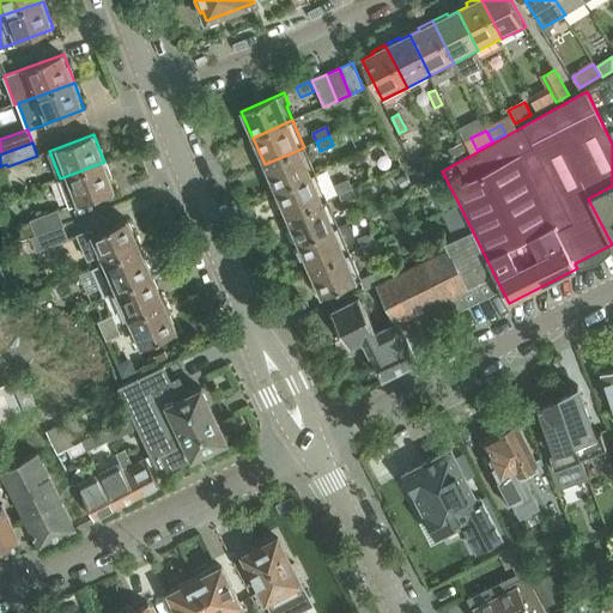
[(265,164),(277,190),(316,174),(304,147),(265,164)]
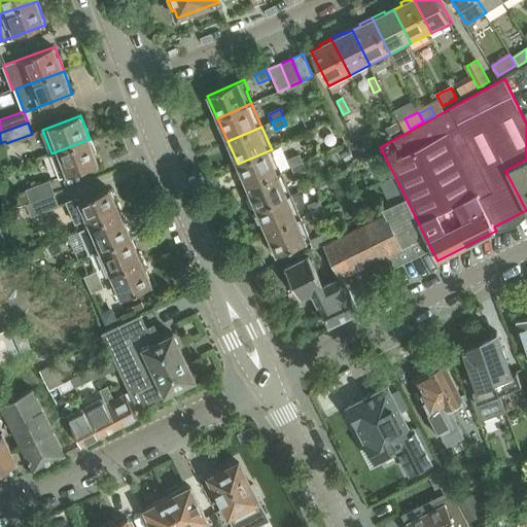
[(378,142),(374,135),(363,140),(367,147),(378,142)]
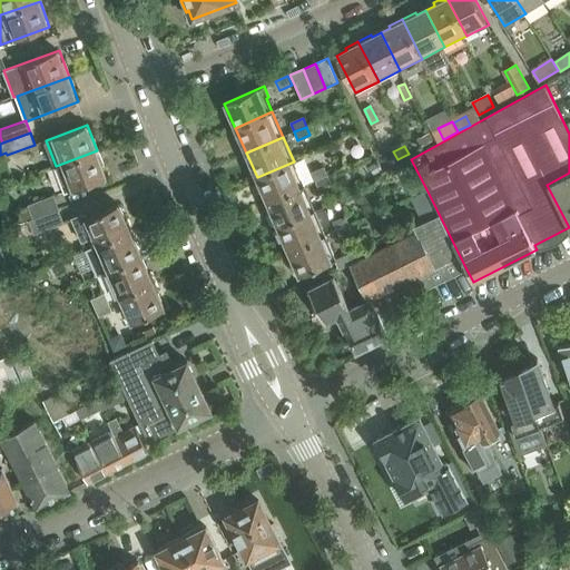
[(56,166),(66,192),(107,176),(97,150),(56,166)]
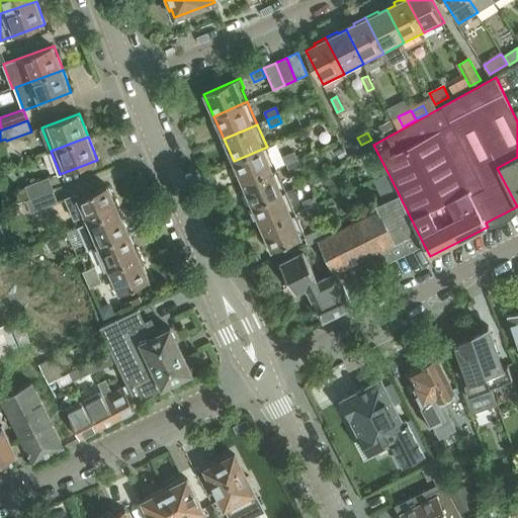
[(267,147),(234,161),(243,183),(276,169),(267,147)]
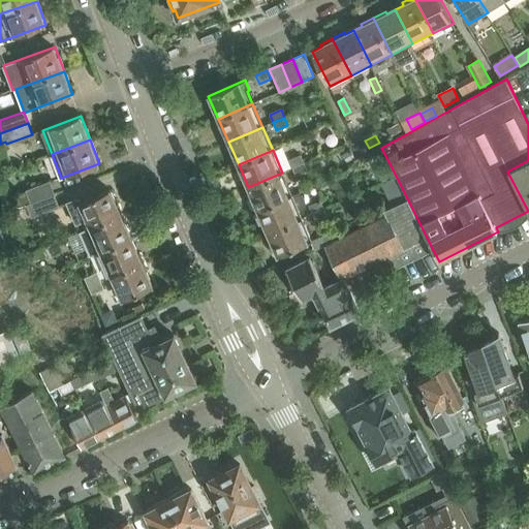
[(289,160),(292,167),(304,163),(301,155),(289,160)]
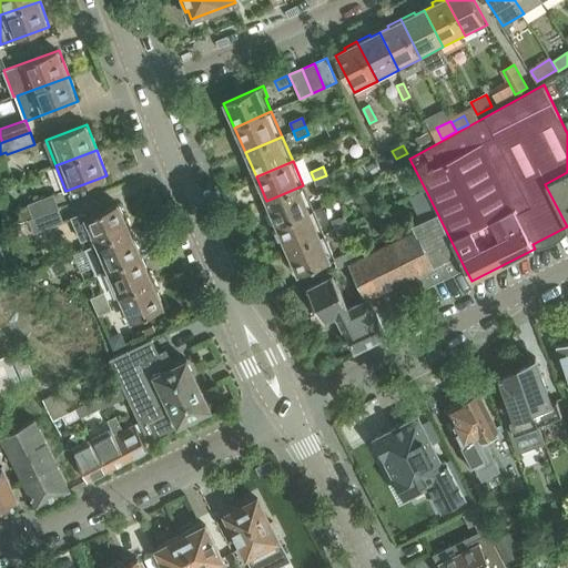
[(567,172),(545,184),(567,226),(567,229),(567,172)]
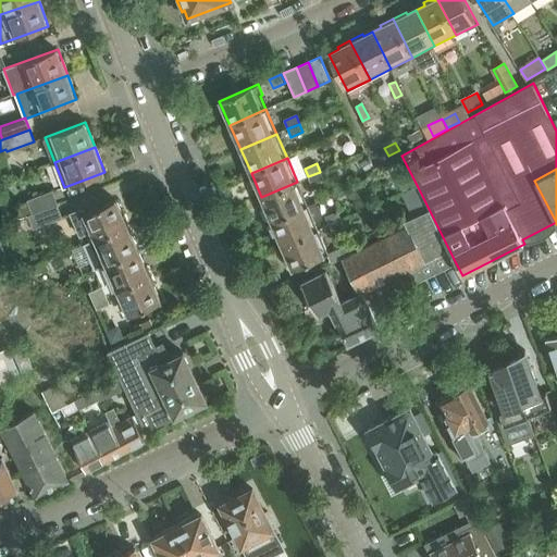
[(324,180),(320,172),(308,176),(312,185),(324,180)]
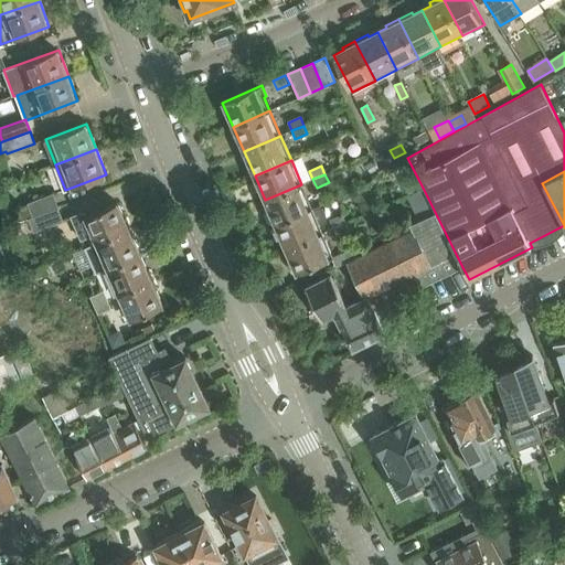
[(402,181),(407,193),(416,189),(409,177),(402,181)]
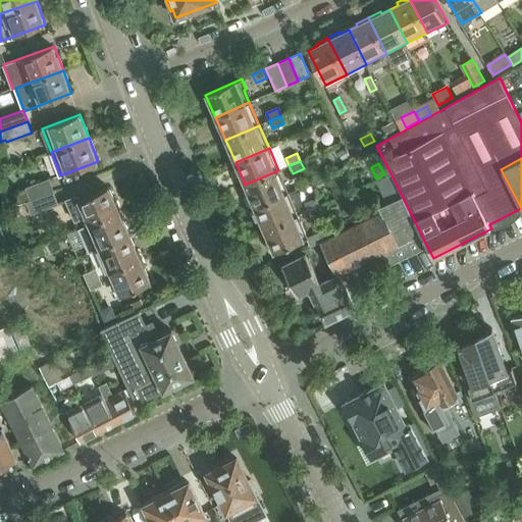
[(245,185),(255,207),(289,193),(278,170),(245,185)]
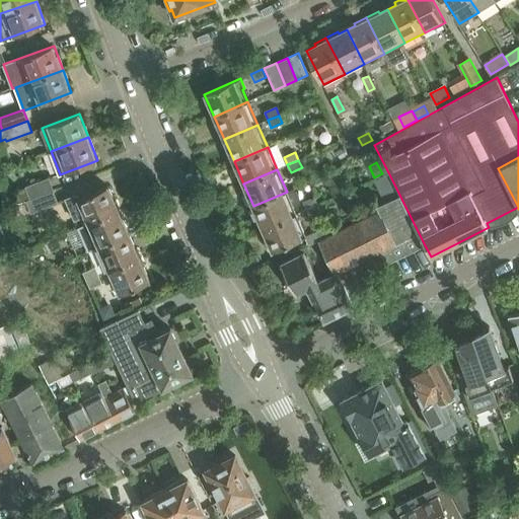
[(385,202),(399,195),(388,172),(374,179),(385,202)]
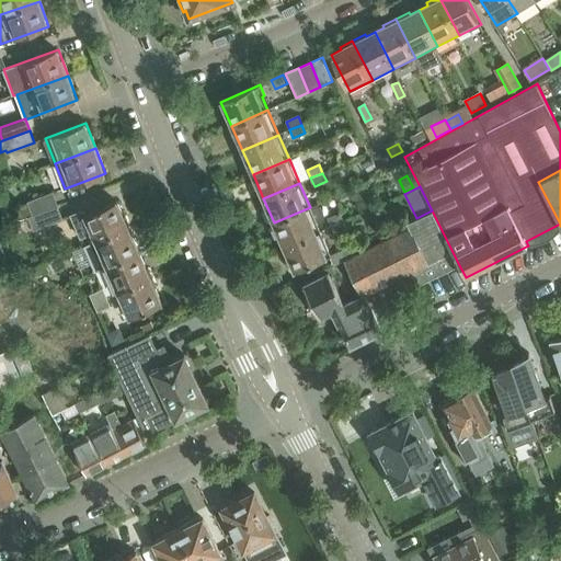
[(29,201),(34,216),(58,207),(53,192),(29,201)]
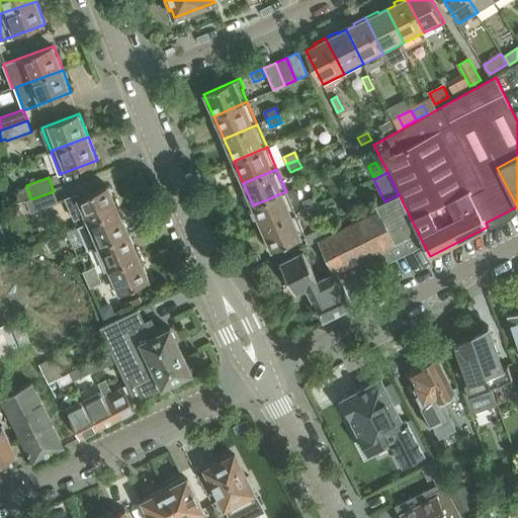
[(87,218),(89,222),(118,208),(108,185),(80,197),(78,193),(66,198),(77,223),(87,218)]
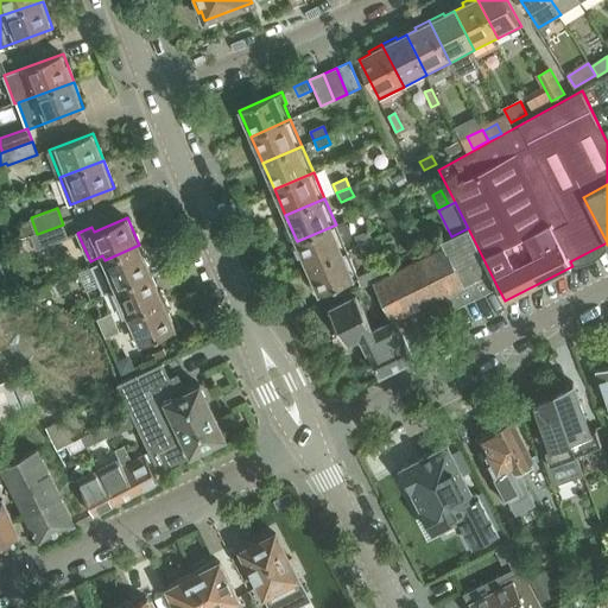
[(343,221),(336,225),(297,241),(308,268),(347,251),(343,241),(350,239),(352,233),(348,225),(343,221)]
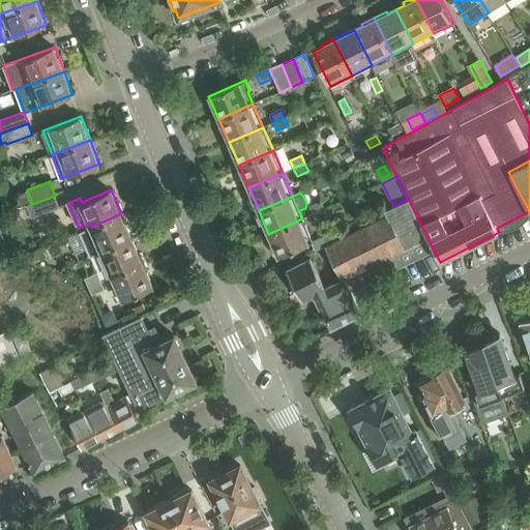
[(59,206),(55,196),(32,204),(29,205),(33,215),(59,206)]
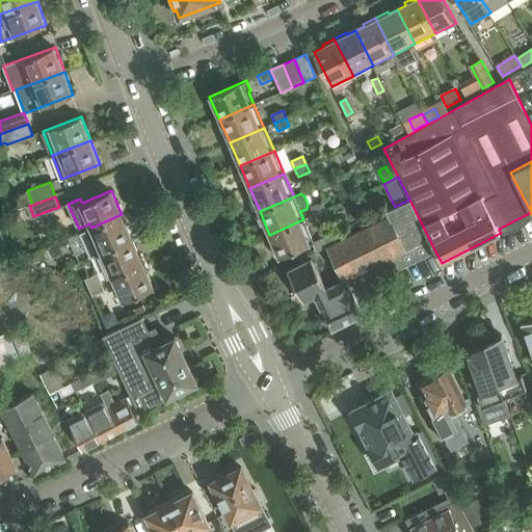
[(345,280),(346,282),(389,260),(395,272),(435,251),(409,200),(395,207),(387,211),(389,216),(337,242),(327,246),(345,280)]
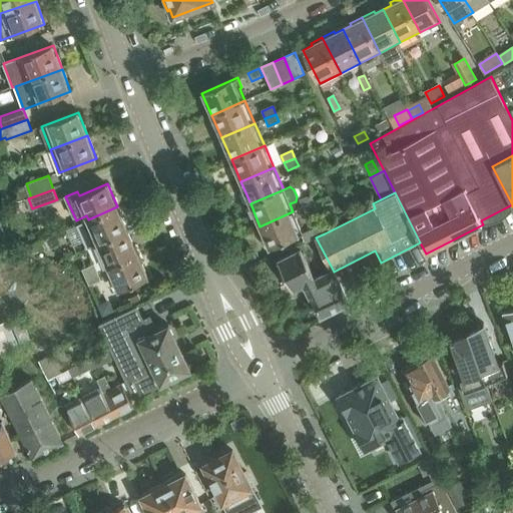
[(300,199),(304,207),(314,202),(311,194),(300,199)]
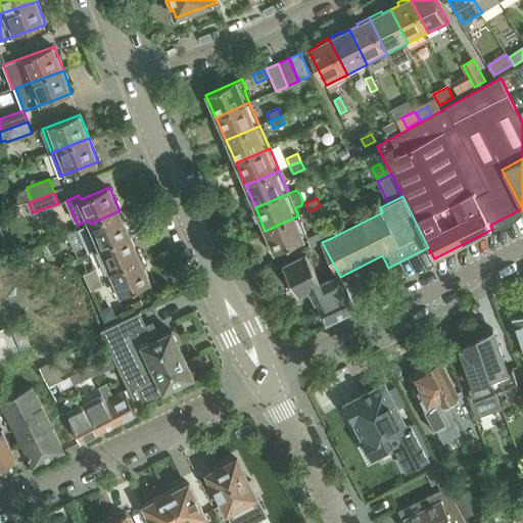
[(324,215),(320,206),(310,211),(313,219),(324,215)]
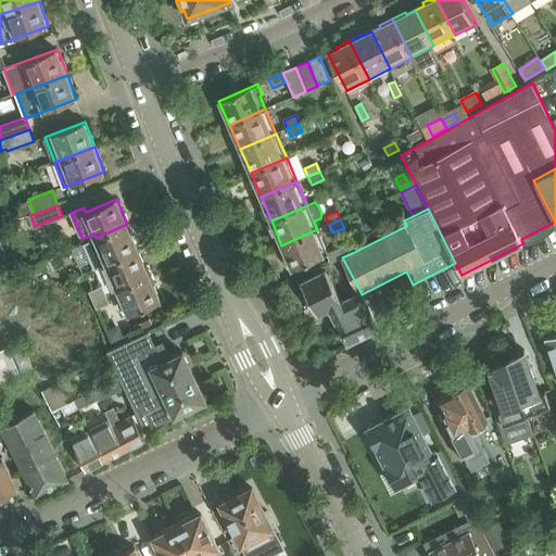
[(139,250),(127,224),(96,238),(106,264),(139,250)]
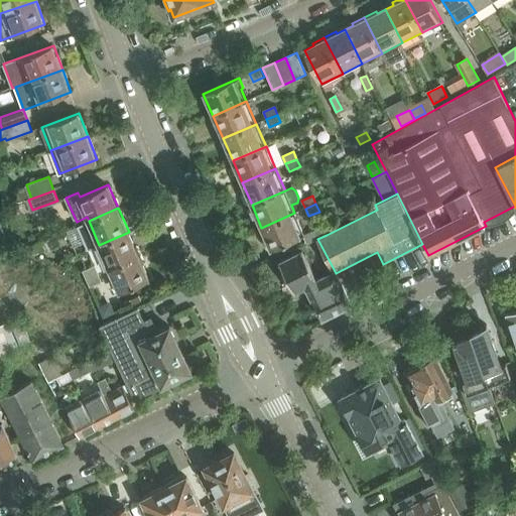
[(304,236),(294,213),(261,228),(271,250),(303,236),(304,236)]
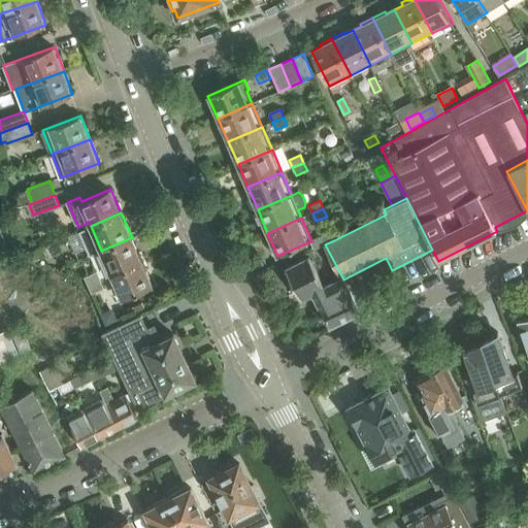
[(325,244),(334,240),(330,233),(311,241),(310,241),(315,251),(325,244)]
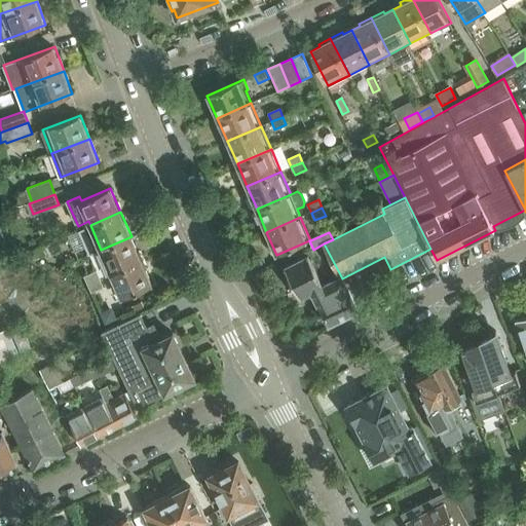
[(101,250),(111,273),(142,260),(132,236),(101,250)]
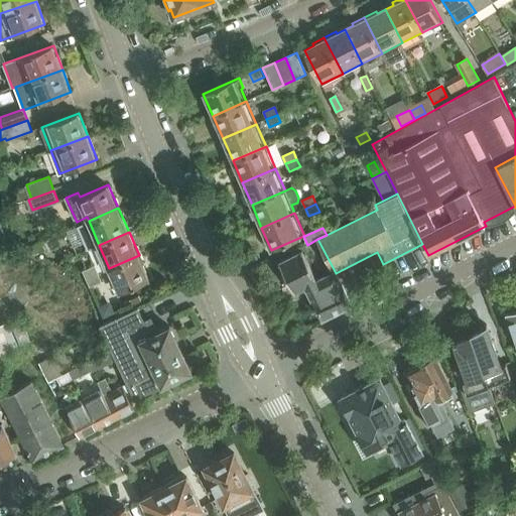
[(57,244),(54,236),(35,245),(38,253),(57,244)]
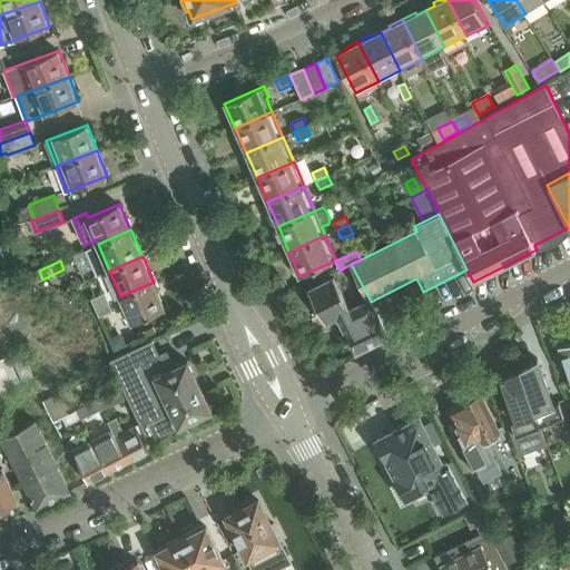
[(310,290),(326,322),(337,316),(356,353),(389,337),(371,302),(370,300),(352,308),(335,276),(310,290)]
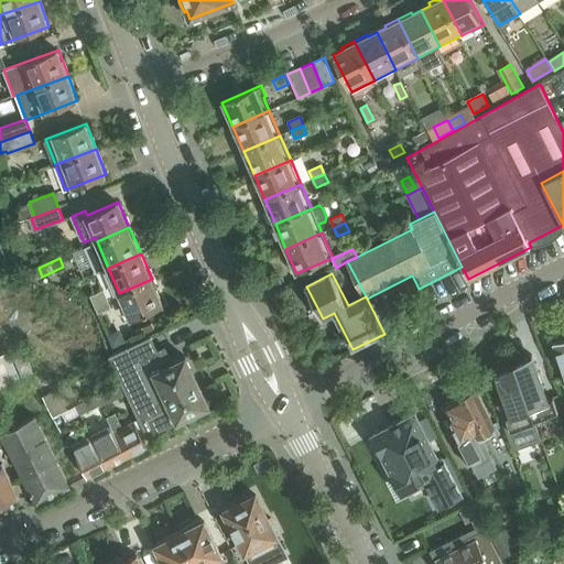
[(163,305),(152,279),(119,293),(130,320),(163,305)]
